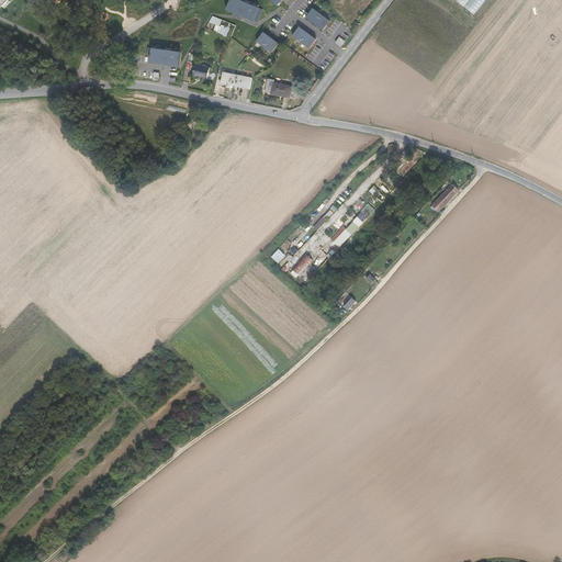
[(240,0),(232,0),(227,10),(255,22),(260,9),(240,0)]
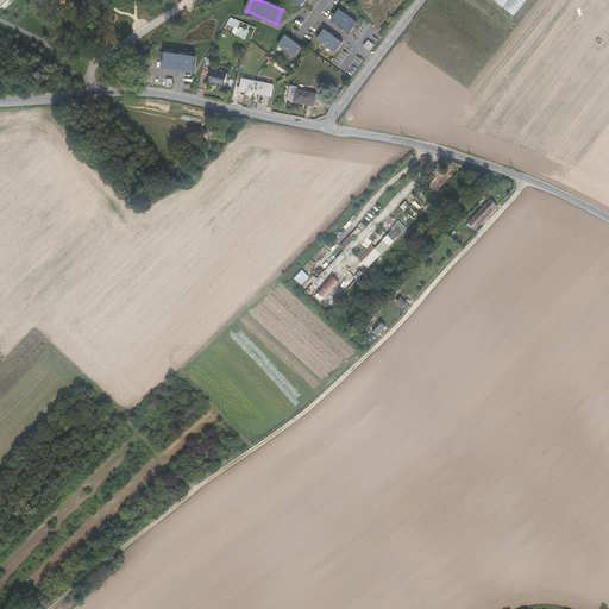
[(494,0),(515,14),(526,0),(494,0)]
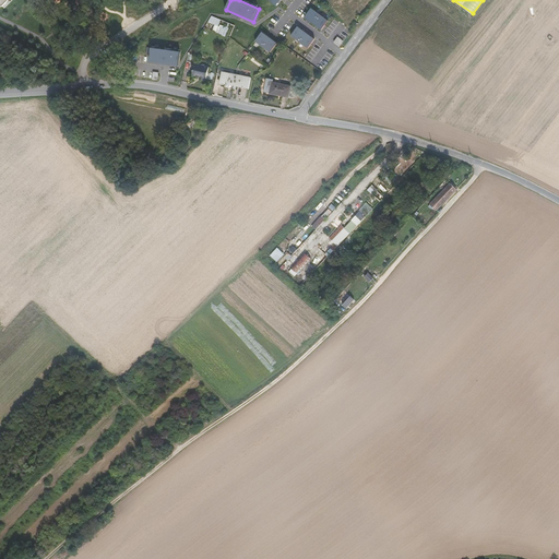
[(312,9),(306,19),(322,31),(329,22),(312,9)]
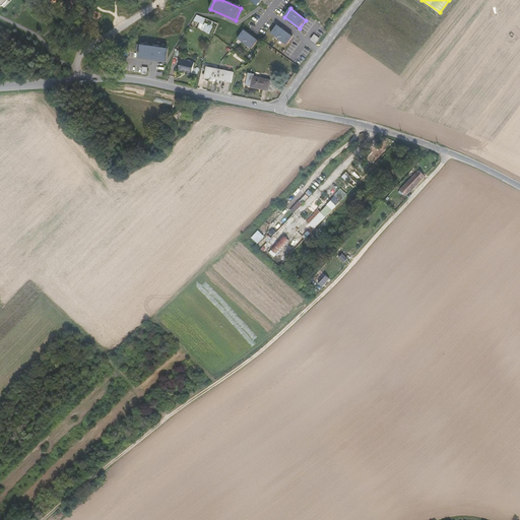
[(277,25),(271,34),(286,45),(293,37),(277,25)]
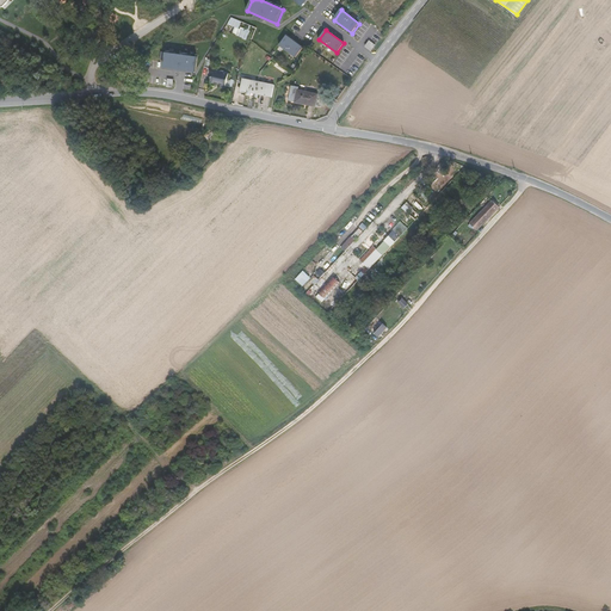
[(288,36),(279,45),(295,57),(303,48),(288,36)]
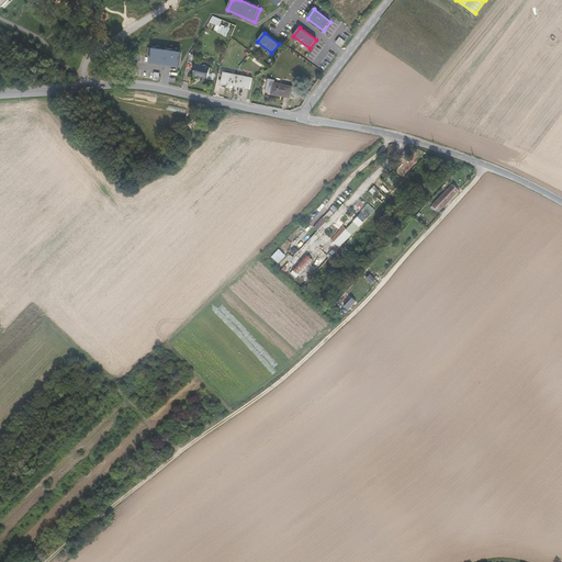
[(153,48),(150,63),(180,67),(181,53),(153,48)]
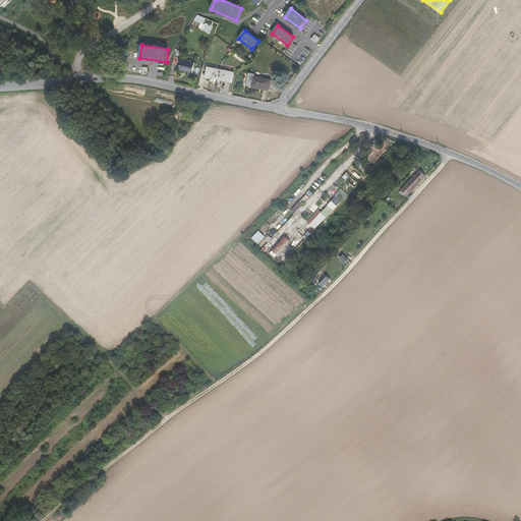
[(190,77),(192,65),(180,63),(179,67),(178,67),(177,73),(182,74),(182,73),(186,74),(185,77),(190,77)]
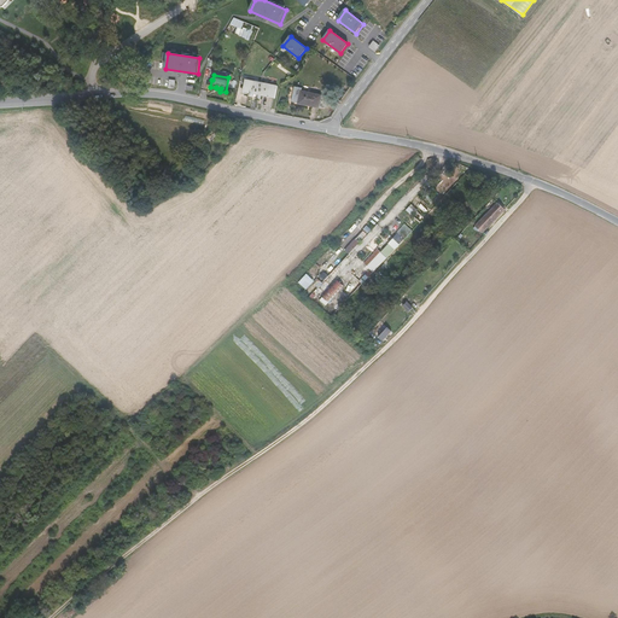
[(277,85),(244,79),(242,92),(274,98),(277,85)]
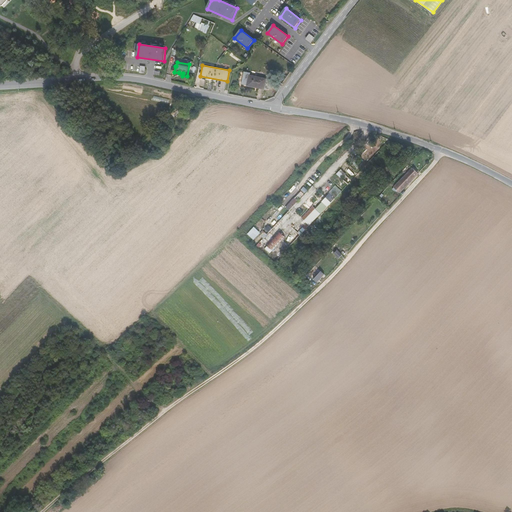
[(245,73),(243,85),(266,89),(267,79),(251,76),(251,74),(245,73)]
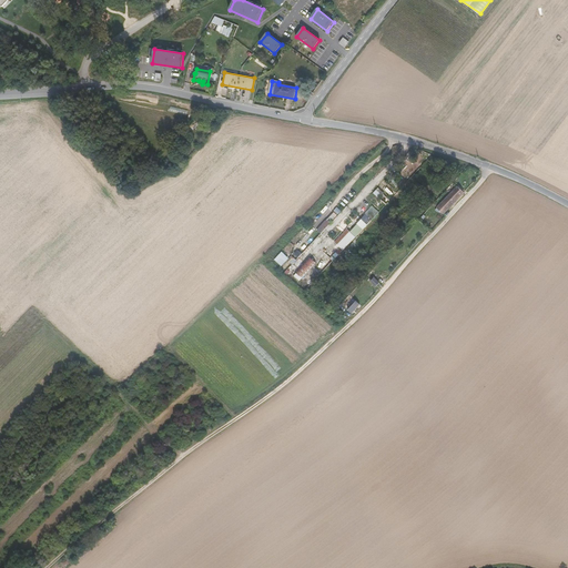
[(434,210),(437,213),(456,191),(454,189),(434,210)]
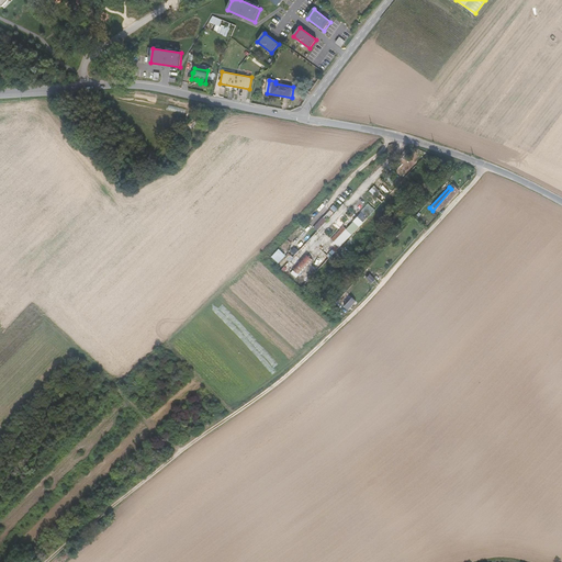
[(456,192),(451,189),(433,211),(435,213),(456,192)]
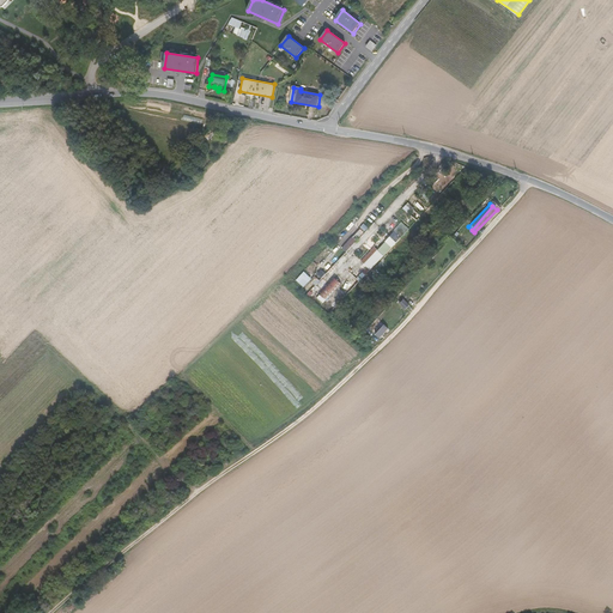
[(405,236),(411,230),(402,222),(396,228),(405,236)]
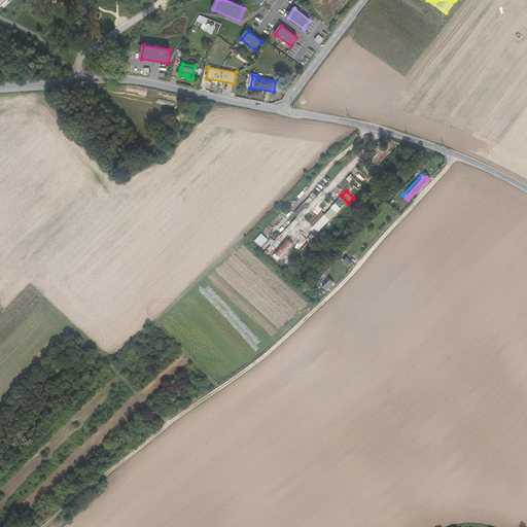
[(300,215),(308,206),(305,203),(296,212),(300,215)]
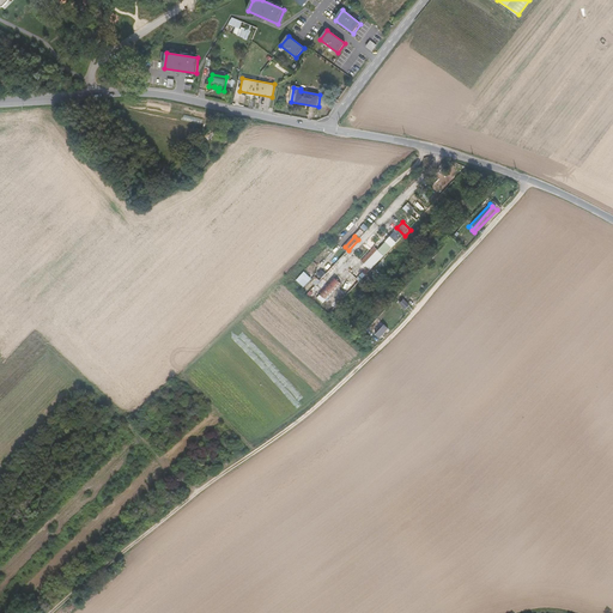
[(366,275),(393,247),(387,241),(378,250),(376,247),(362,261),(368,267),(364,272),(366,275)]
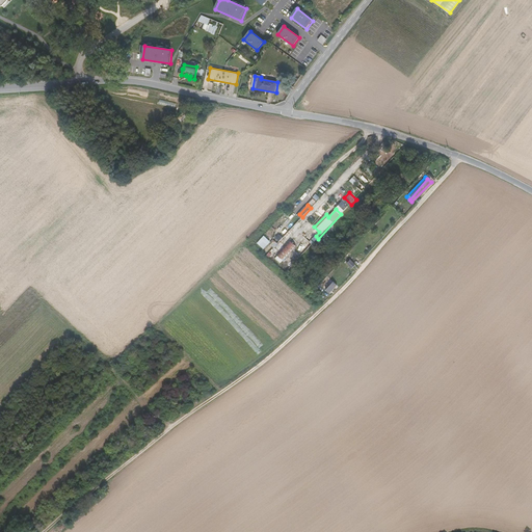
[(275,231),(284,222),(281,219),(272,229),(275,231)]
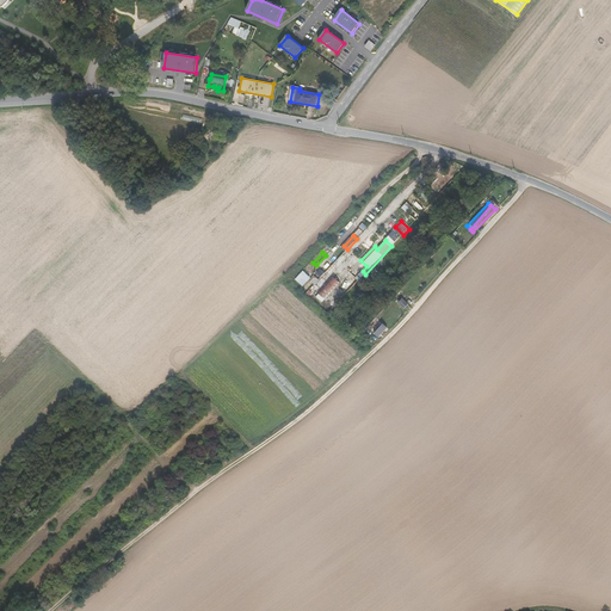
[(314,300),(315,301),(333,282),(331,281),(315,296),(316,298),(314,300)]
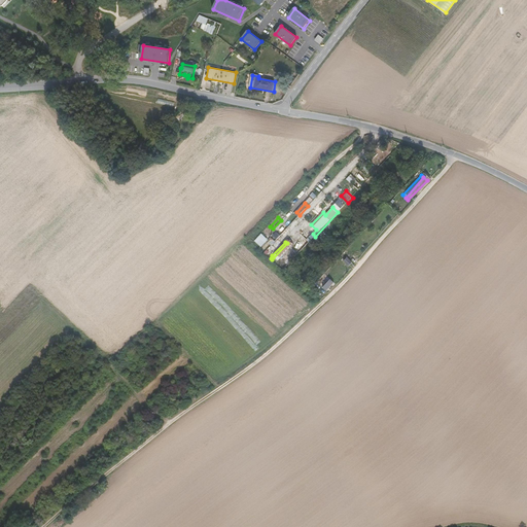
[(292,248),(287,243),(272,259),(276,264),(278,261),(278,262),(292,248)]
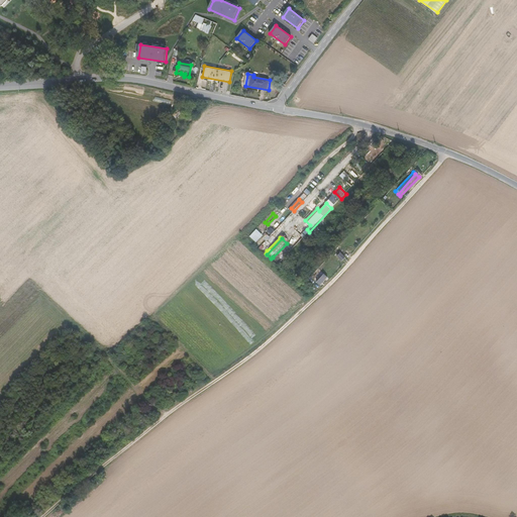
[(321,272),(314,278),(317,281),(323,275),(321,272)]
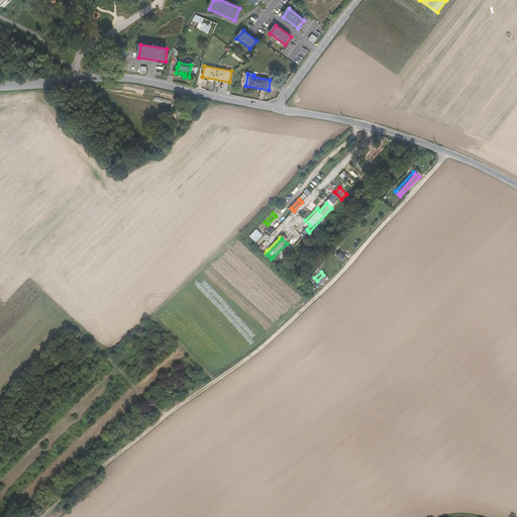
[(323,278),(316,286),(318,288),(325,280),(323,278)]
